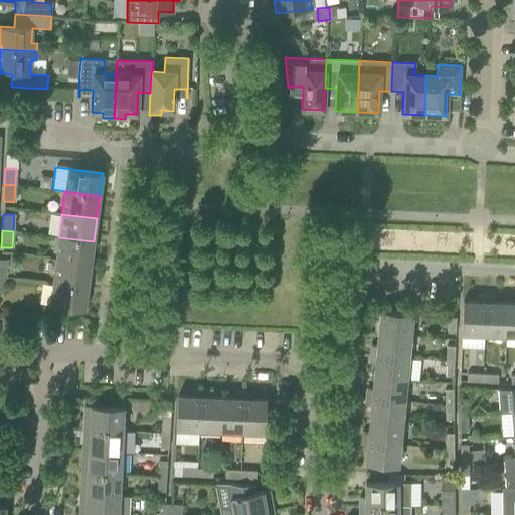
[(94,241),(58,237),(55,260),(91,265),(94,241)]
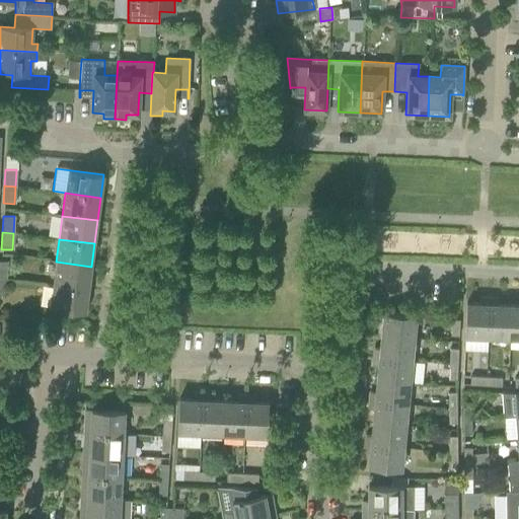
[(91,267),(56,262),(53,285),(88,290),(91,267)]
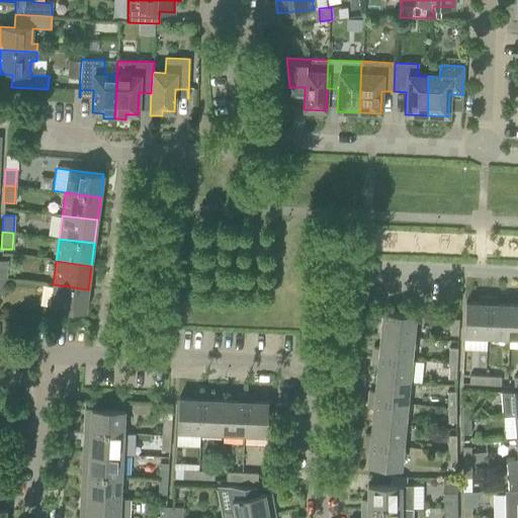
[(88,289),(53,284),(50,308),(85,313),(88,289)]
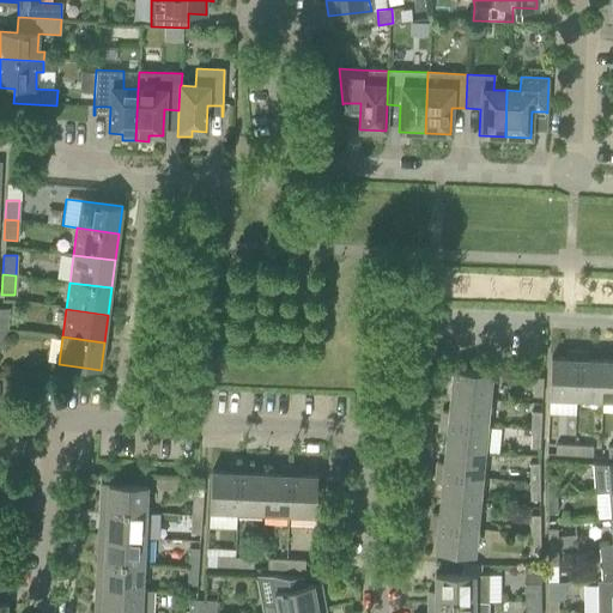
[(550,359),(550,383),(548,398),(576,399),(577,352),(568,352),(568,359),(550,359)]
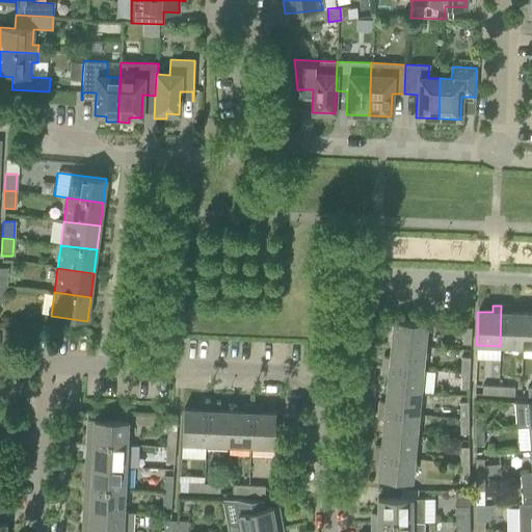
[(501,306),(500,346),(522,347),(524,313),(510,313),(510,307),(501,306)]
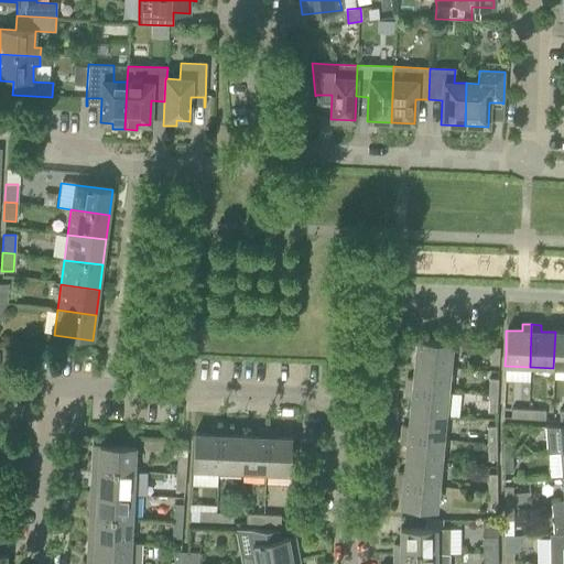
[(563,332),(555,332),(553,368),(563,368),(563,332)]
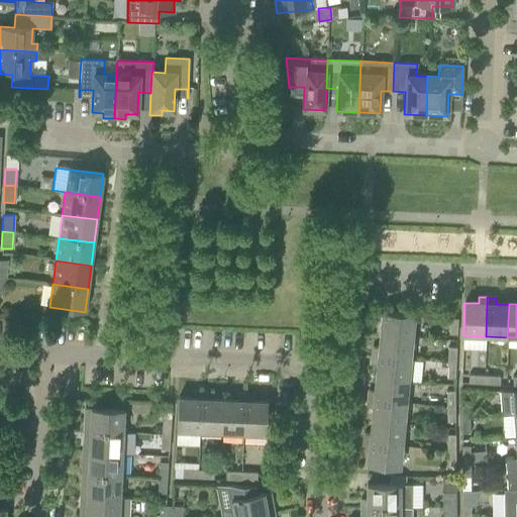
[(412,337),(412,335),(414,315),(375,311),(375,320),(381,321),(380,334),(412,337)]
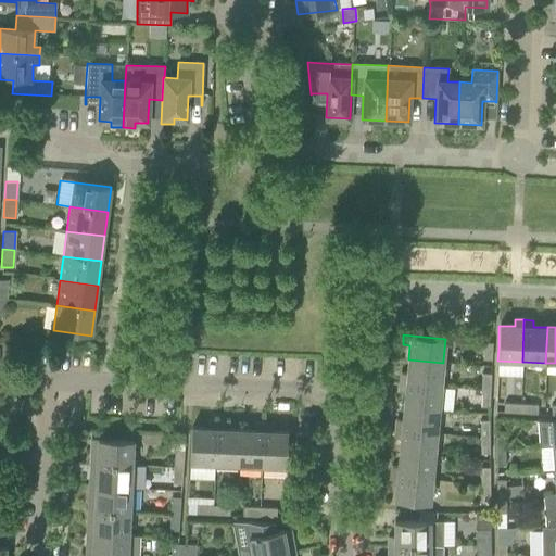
[(491,359),(492,343),(482,342),(482,359),(491,359)]
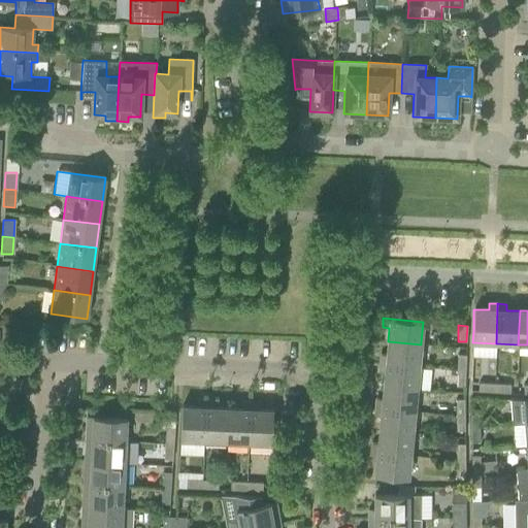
[(380,355),(378,363),(419,367),(421,344),(388,341),(386,355),(380,355)]
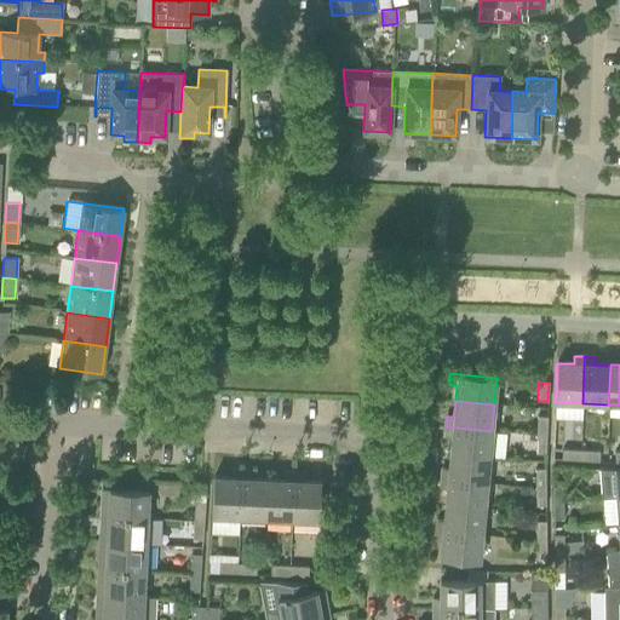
[(535,435),(546,436),(546,417),(537,417),(535,435)]
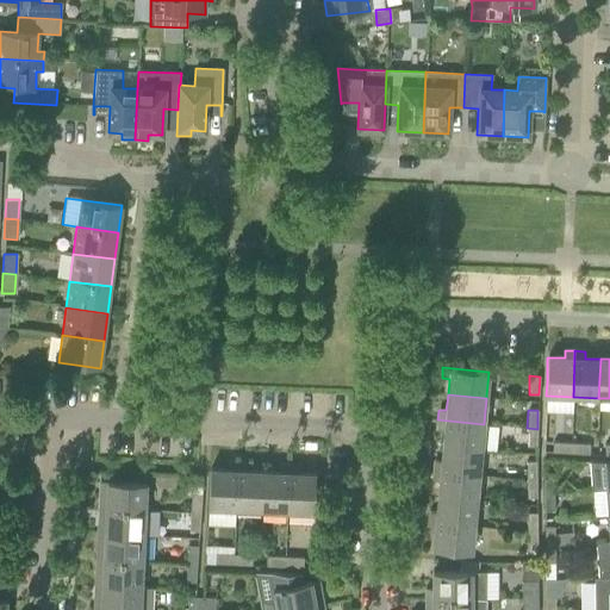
[(484,424),(437,419),(437,429),(444,430),(442,446),(480,449),(484,424)]
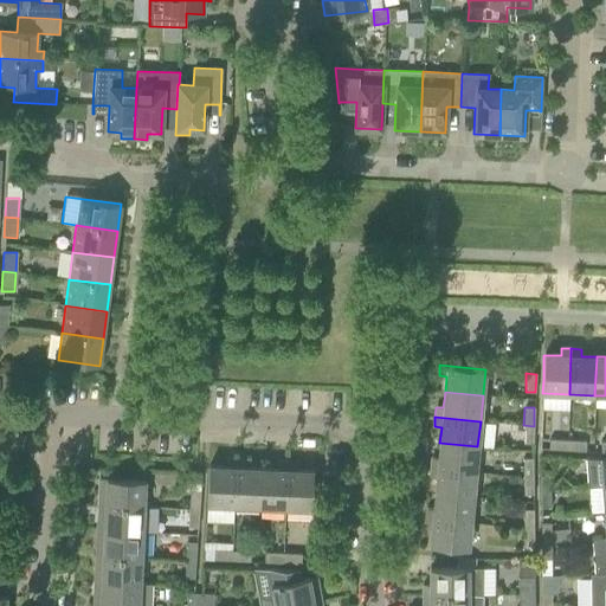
[(534,426),(523,425),(523,443),(533,444),(534,426)]
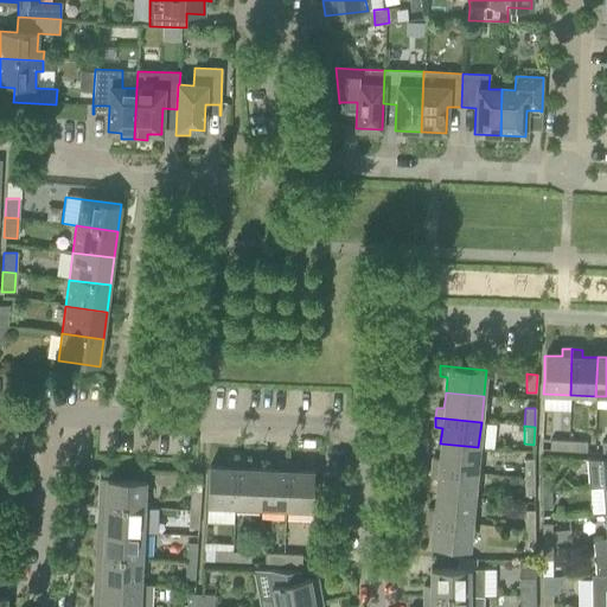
[(568,441),(550,440),(549,449),(568,451),(568,441)]
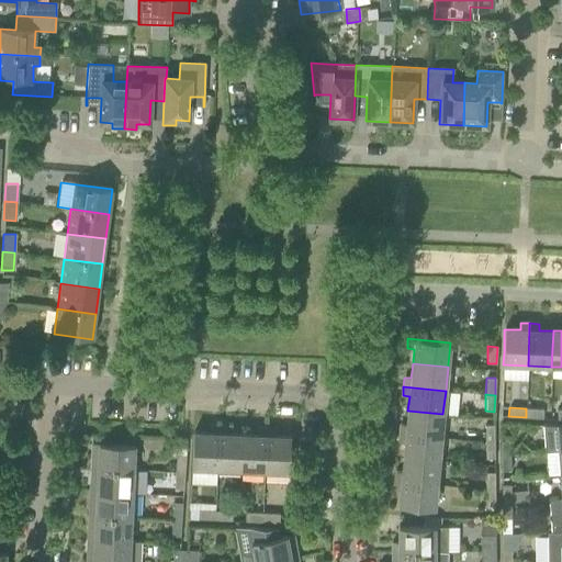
[(526,408),(526,417),(542,418),(542,409),(526,408)]
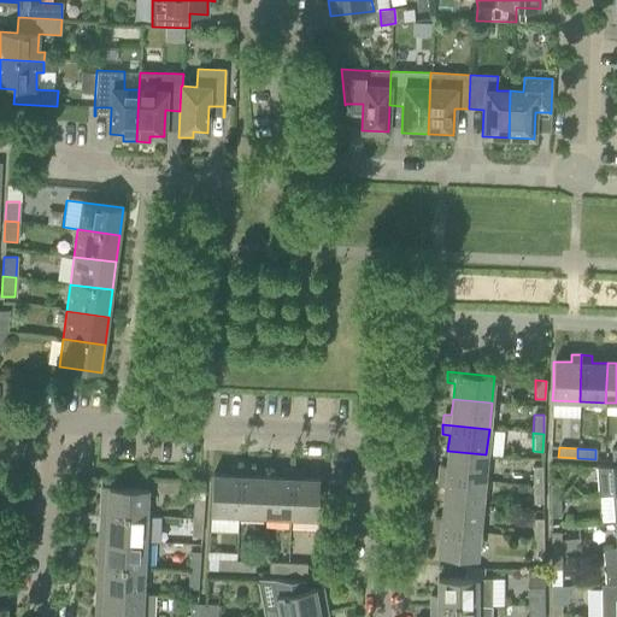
[(439,466),(438,476),(483,480),(486,454),(447,451),(446,466),(439,466)]
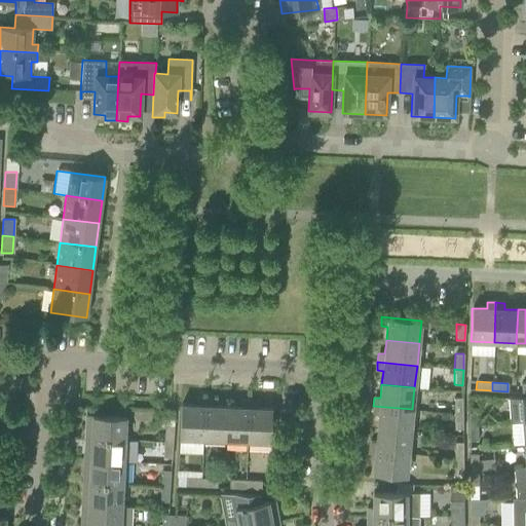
[(454,413),(462,413),(462,398),(453,398),(454,413)]
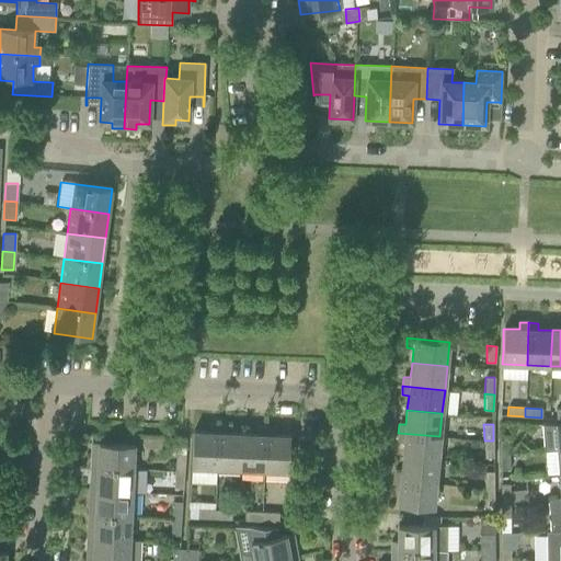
[(560,424),(556,425),(542,424),(545,451),(558,450),(560,449),(560,424)]
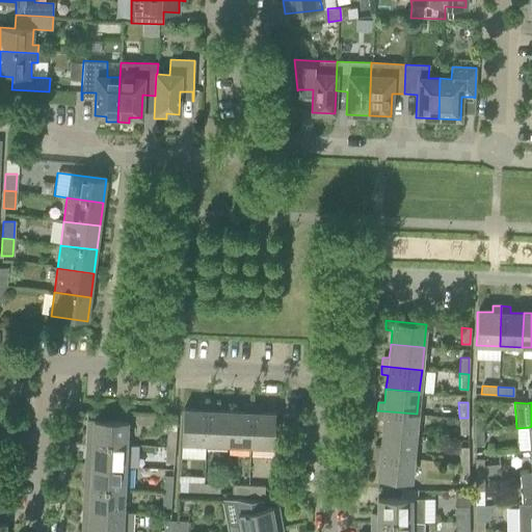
[(183,409),(182,430),(181,443),(205,444),(207,404),(198,403),(197,409),(183,409)]
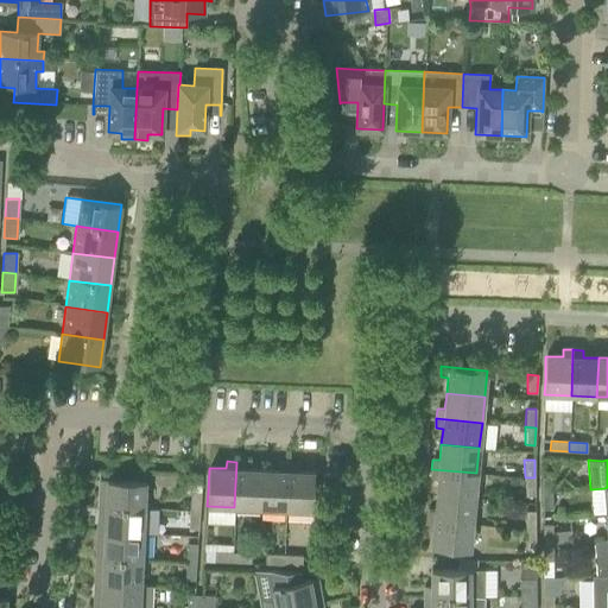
[(246,462),(236,462),(234,507),(260,508),(261,470),(246,469),(246,462)]
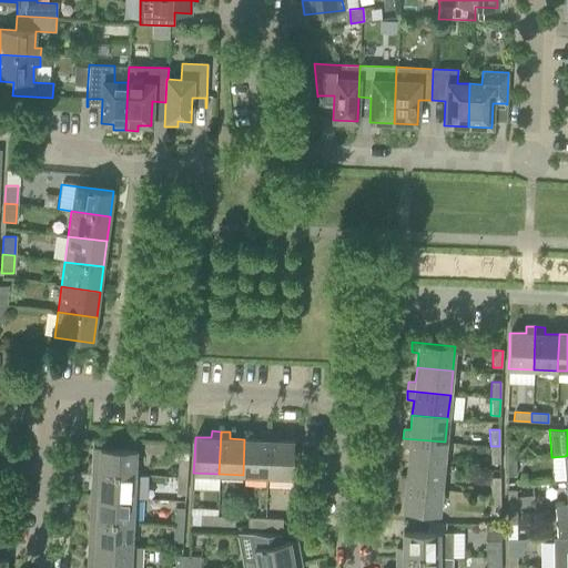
[(259,439),(244,439),(243,475),(266,476),(269,434),(260,433),(259,439)]
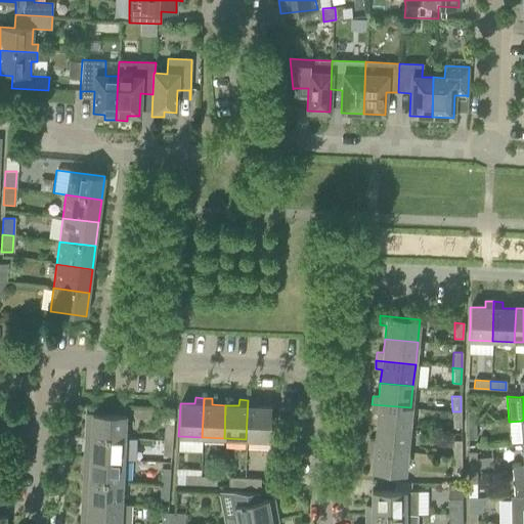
[(248,400),(246,439),(269,440),(270,407),(256,406),(256,400),(248,400)]
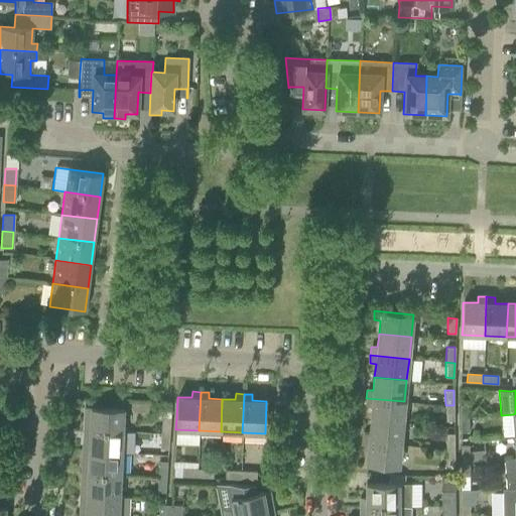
[(404,401),(366,398),(365,406),(371,407),(370,420),(402,423),(404,401)]
